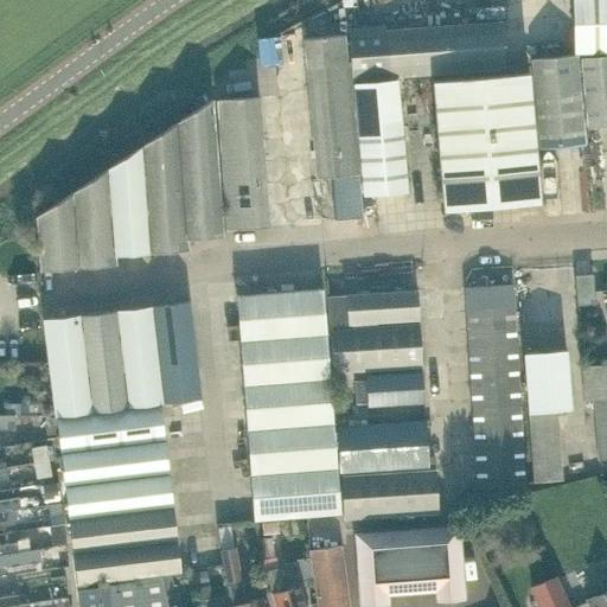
[(606,0),(569,0),(574,57),(606,53),(606,0)]
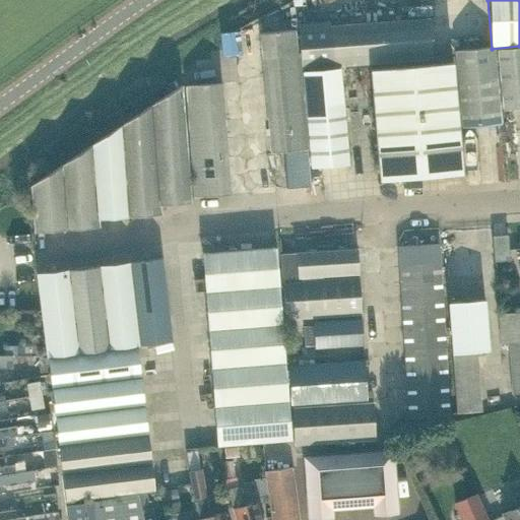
[(333,66),(432,60),(430,19),(329,26),(329,21),(298,24),(302,69),(333,67),(333,66)]
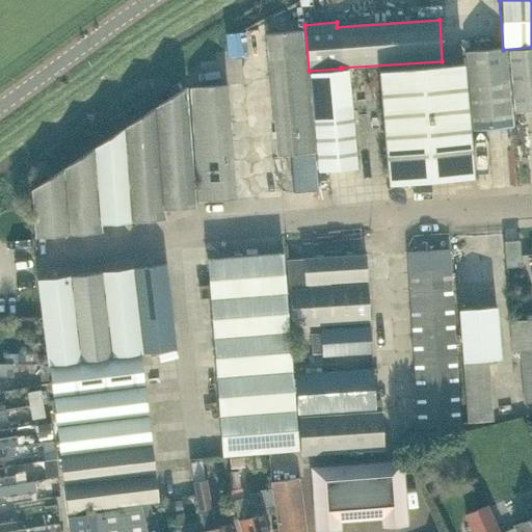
[(268,58),(302,54),(300,30),(266,33),(268,58)]
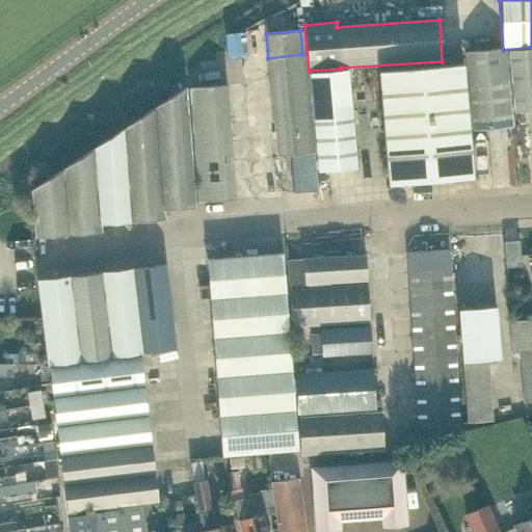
[(474,133),(511,129),(512,129),(509,49),(470,54),(474,133)]
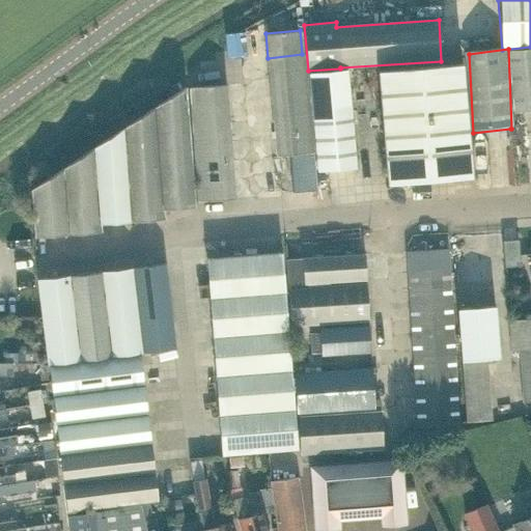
[(515,114),(530,112),(530,49),(512,52),(515,114)]
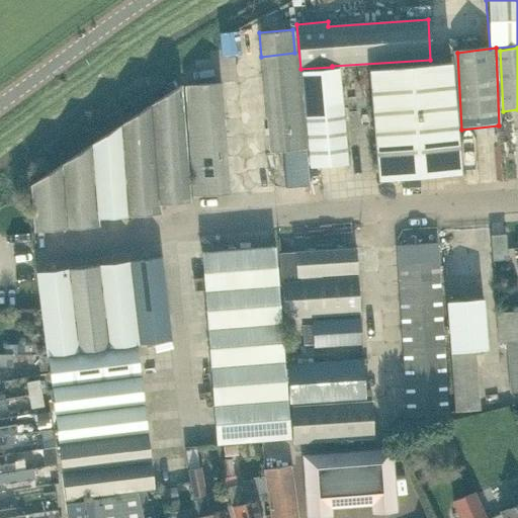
[(299,74),(298,69),(297,55),(294,55),(294,53),(261,57),(263,77),(299,74)]
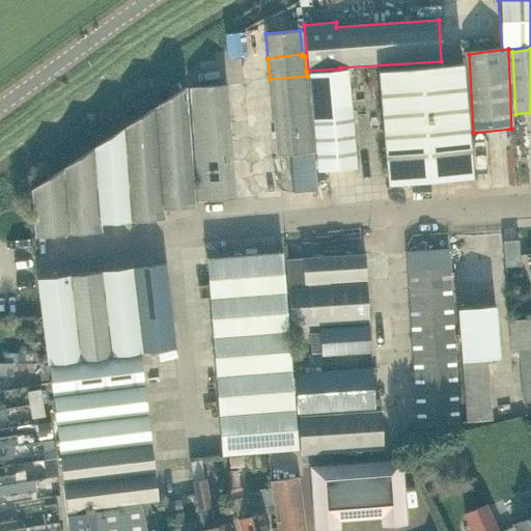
[(379,72),(388,184),(472,176),(462,64),(379,72)]
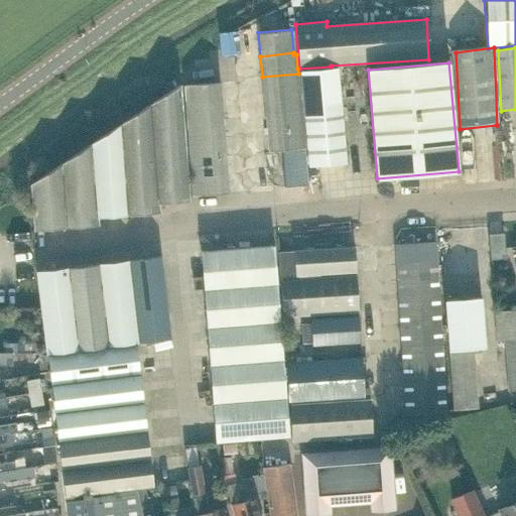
[(300,74),(308,166),(346,163),(338,70),(300,74)]
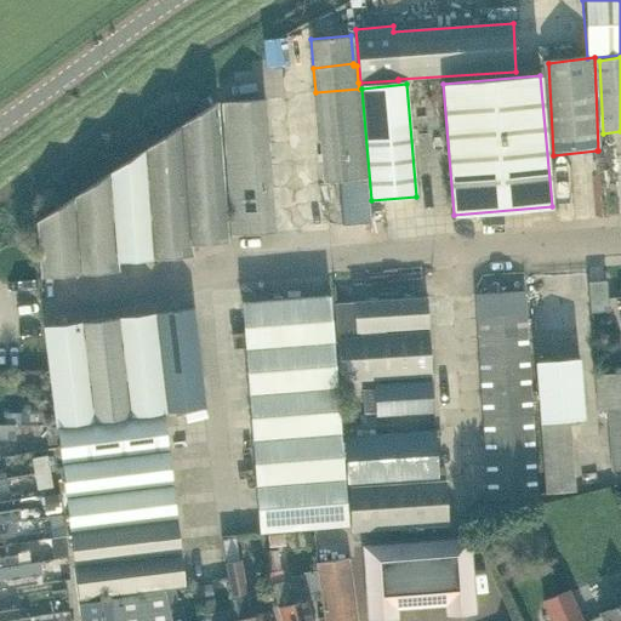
[(360,109),(360,104),(359,89),(315,92),(317,114),(360,109)]
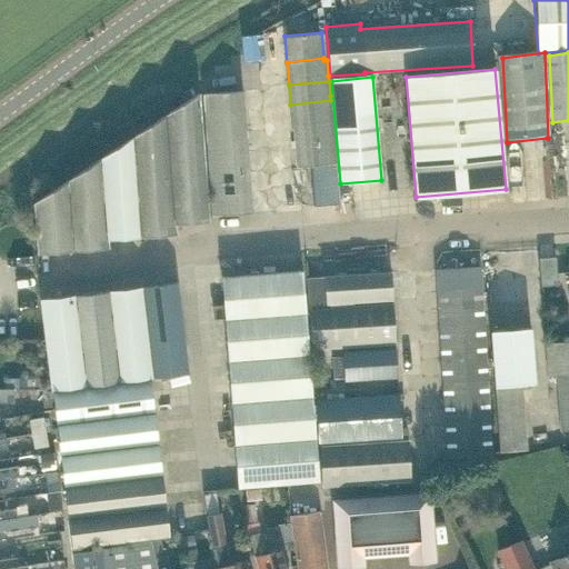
[(205,117),(242,113),(241,92),(202,95),(205,117)]
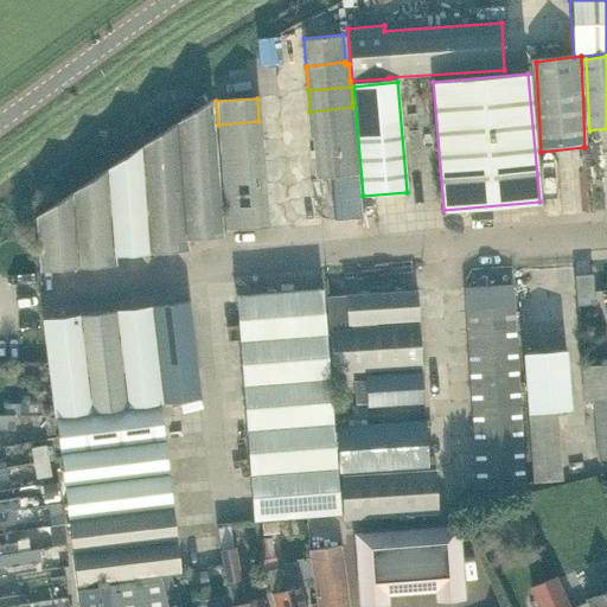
[(222,236),(221,232),(210,101),(176,123),(184,240),(222,236)]
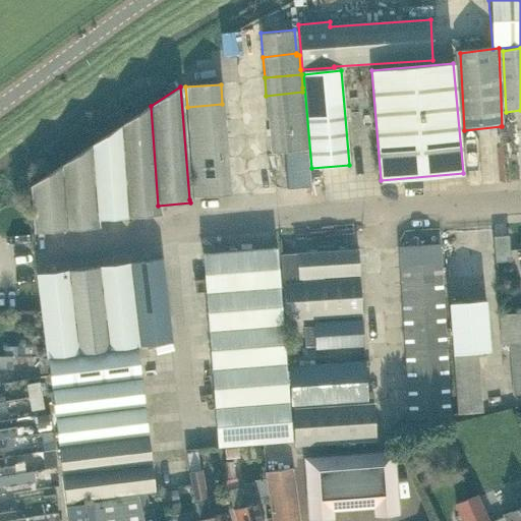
[(304,111),(303,99),(302,92),(266,96),(268,115),(304,111)]
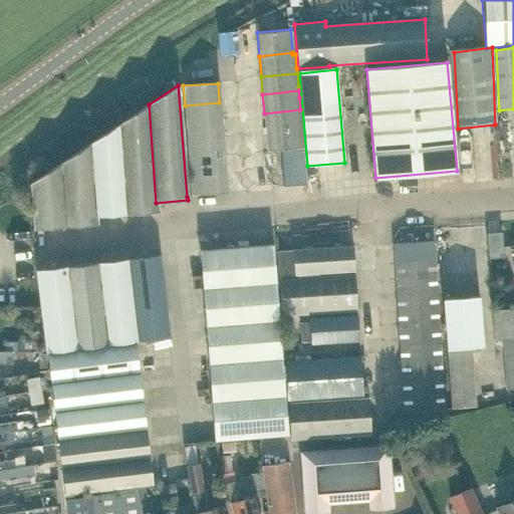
[(221,120),(219,102),(185,105),(186,123),(221,120)]
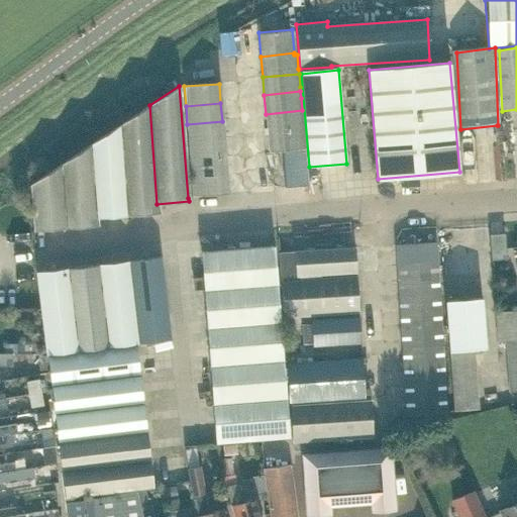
[(158,213),(157,204),(149,105),(119,124),(127,216),(158,213)]
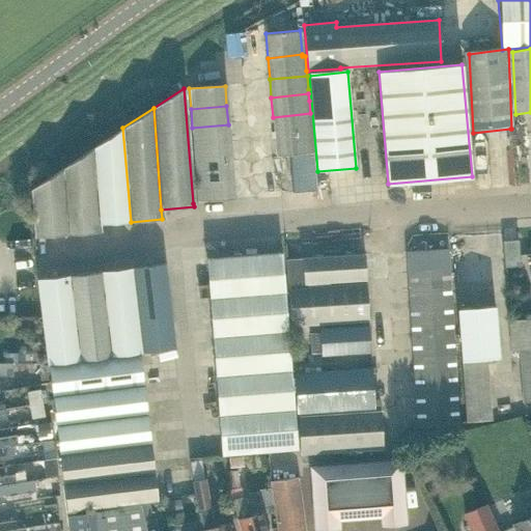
[(312,132),(310,118),(310,113),(273,117),(274,136),(312,132)]
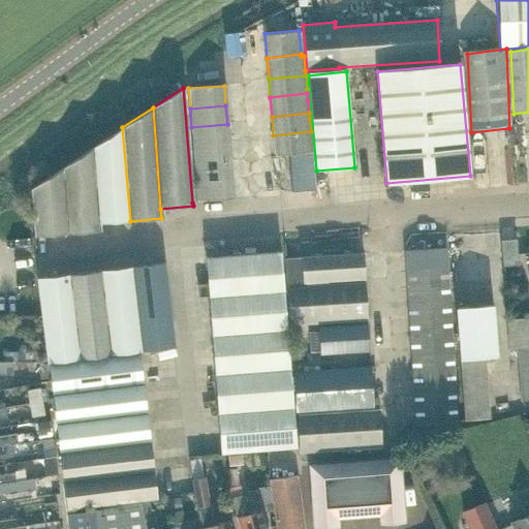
[(192,146),(228,143),(227,124),(191,127),(192,146)]
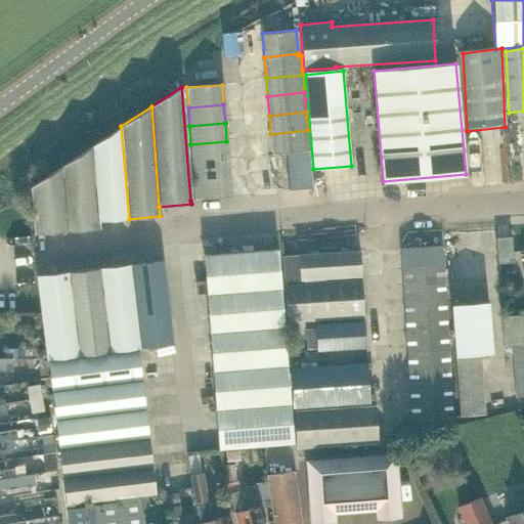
[(97,221),(129,219),(121,126),(91,145),(97,221)]
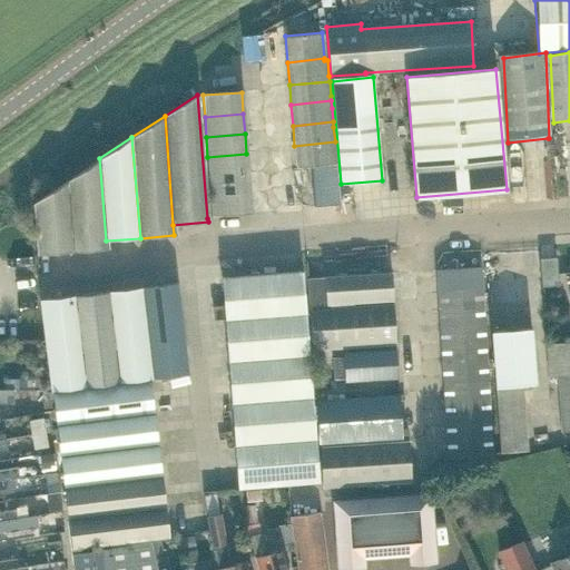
[(336,165),(335,146),(335,141),(294,146),(296,168),(311,167),(333,165),(336,165)]
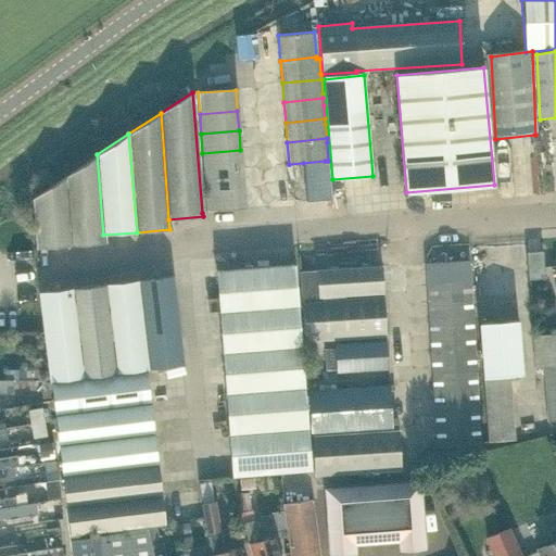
[(242,169),(240,150),(202,153),(204,174),(242,169)]
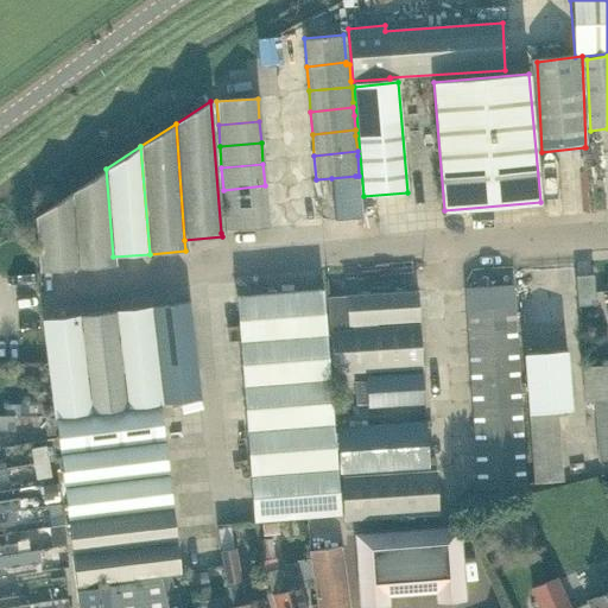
[(114,265),(113,257),(106,169),(70,192),(76,268),(114,265)]
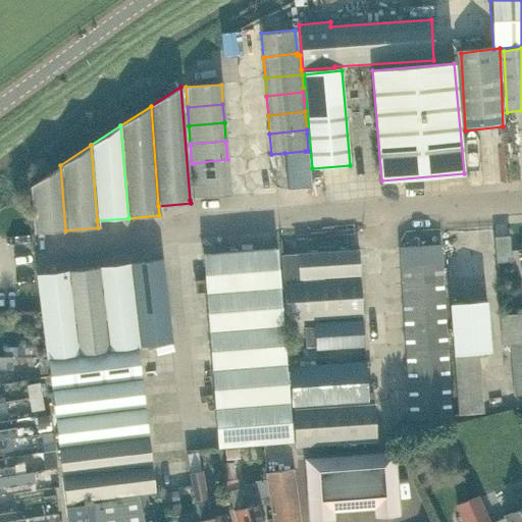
[(305,151),(284,153),(288,189),(308,188),(305,151)]
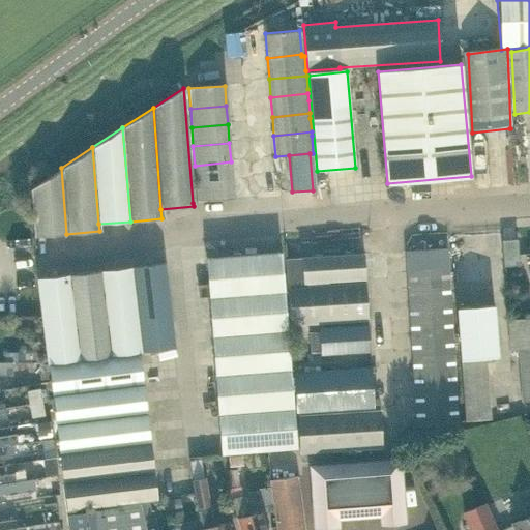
[(196,184),(232,180),(231,162),(195,166),(196,184)]
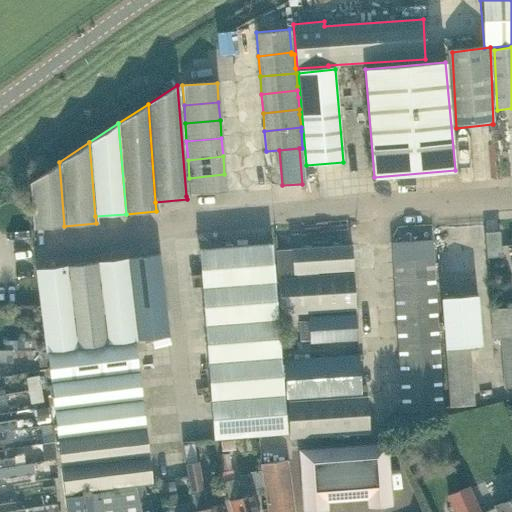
[(33,229),(64,226),(59,162),(29,182),(33,229)]
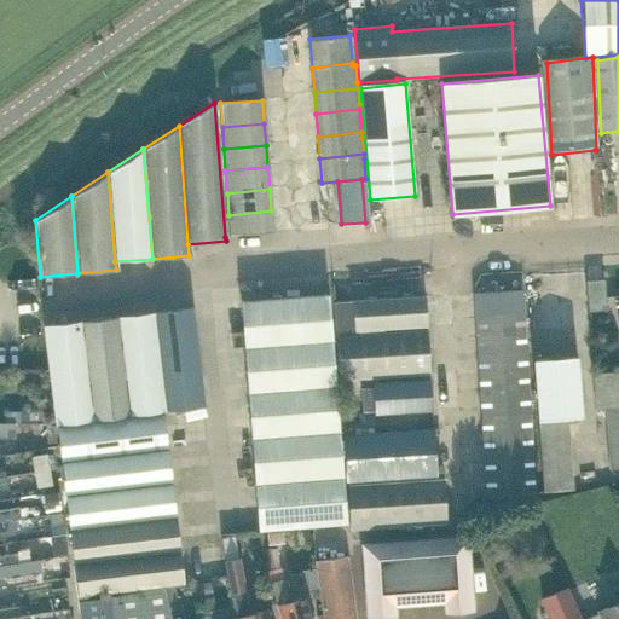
[(272,233),(272,231),(271,210),(229,215),(230,236),(272,233)]
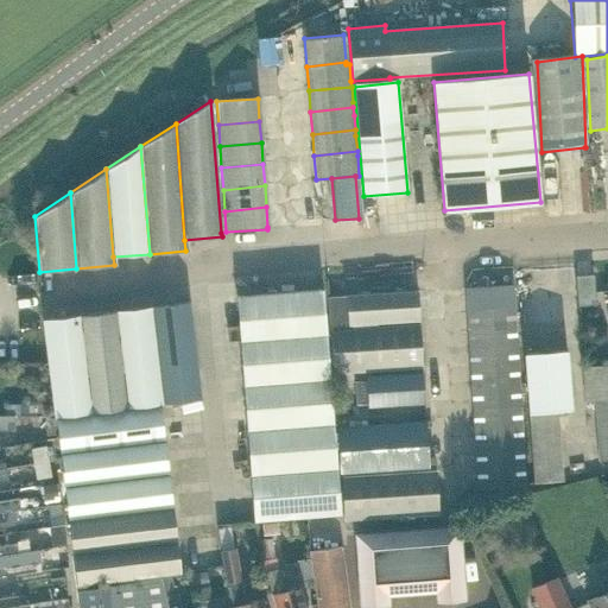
[(577,306),(578,305),(595,304),(593,274),(576,277),(577,306)]
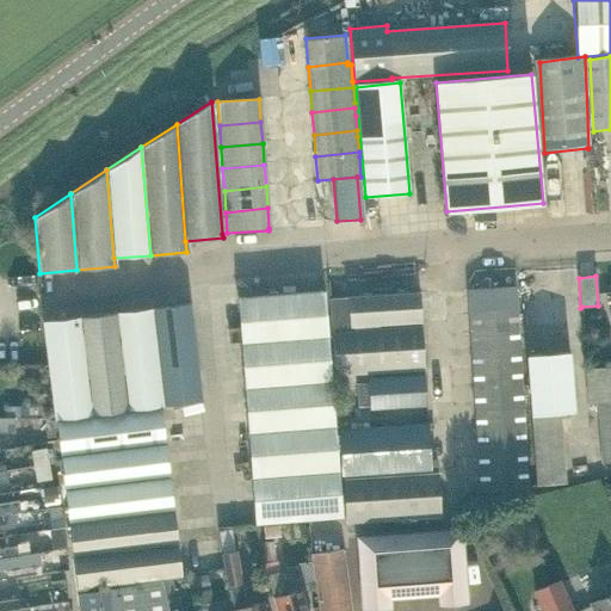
[(468,312),(514,308),(513,288),(466,290),(468,312)]
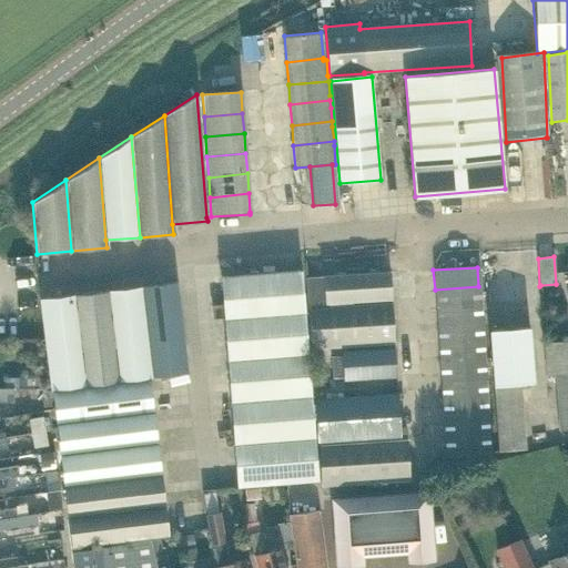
[(271,315),(304,313),(301,271),(267,273),(271,315)]
